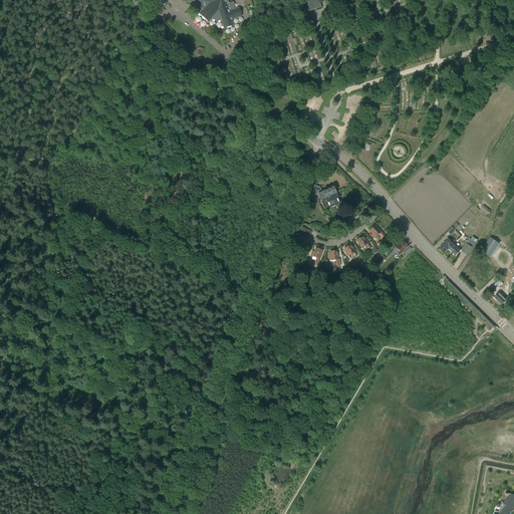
[(194,0),(200,1),(199,3),(199,4),(199,6),(200,8),(201,8),(203,10),(199,13),(204,18),(209,22),(212,18),(214,20),(214,21),(216,21),(218,22),(218,21),(221,20),(223,27),(224,28),(234,25),(232,20),(242,16),(239,8),(235,9),(233,2),(229,3),(229,2),(227,1),(228,0),(194,0)]
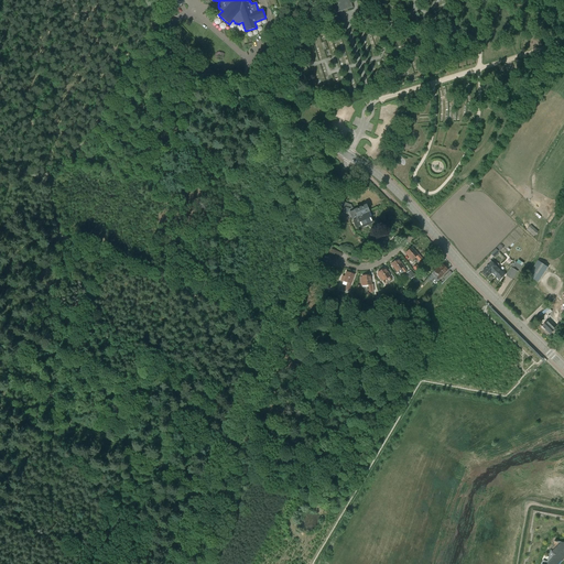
[(333,7),(335,13),(353,8),(349,0),(336,0),(338,4),(333,7)]
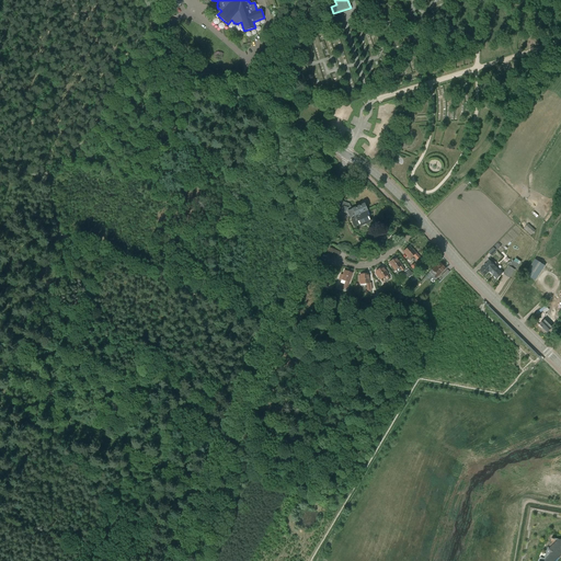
[(344,220),(355,215),(366,210),(364,205),(353,209),(350,203),(348,204),(342,207),(339,208),(344,220)]
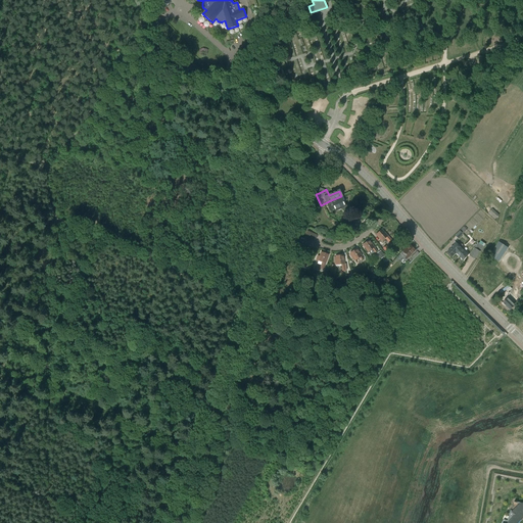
[(341,196),(331,200),(332,202),(327,204),(330,210),(340,206),(340,208),(347,205),(342,195),(341,196)]
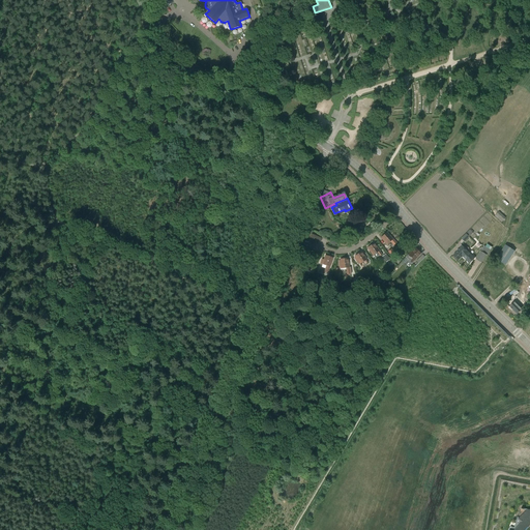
[(495,216),(502,223),(506,217),(499,212),(495,216)]
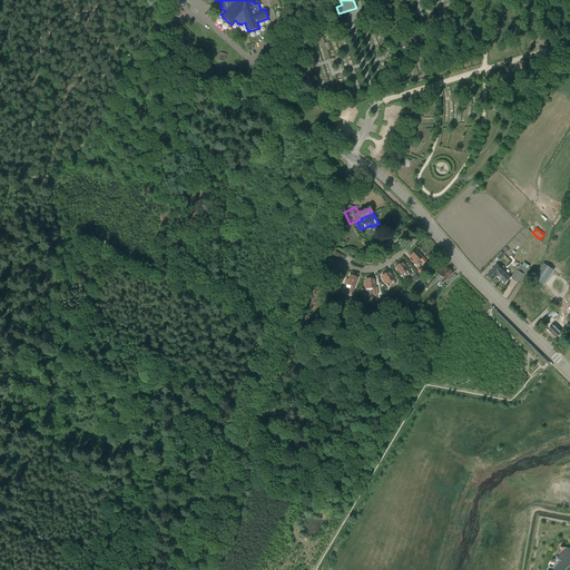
[(386,249),(380,245),(376,251),(382,255),(386,249)]
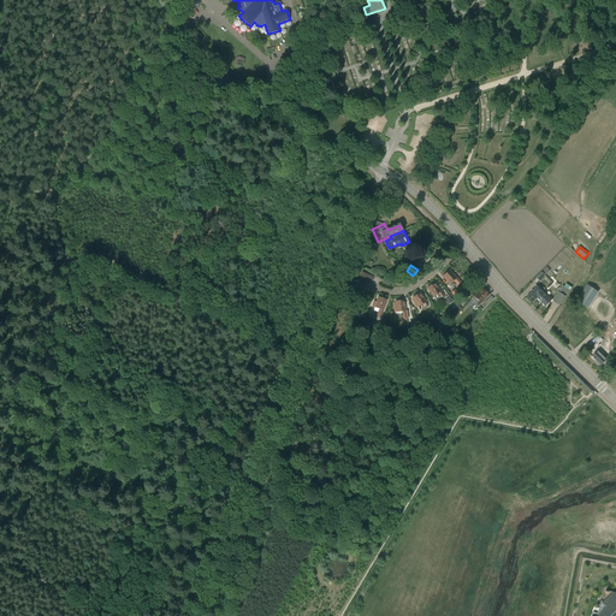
[(365,278),(367,273),(355,268),(353,274),(365,278)]
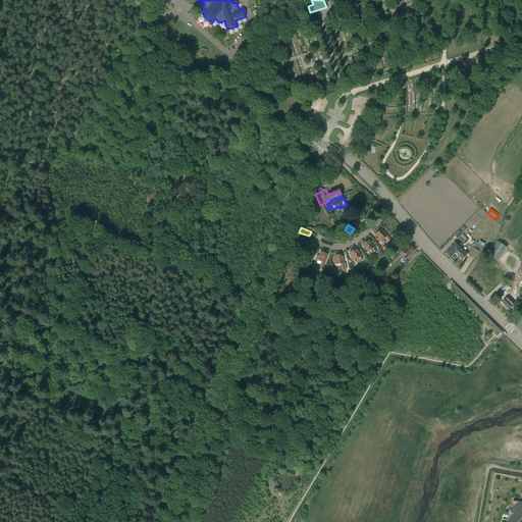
[(375,235),(381,241),(385,238),(387,240),(389,238),(386,236),(387,236),(380,228),(375,235)]
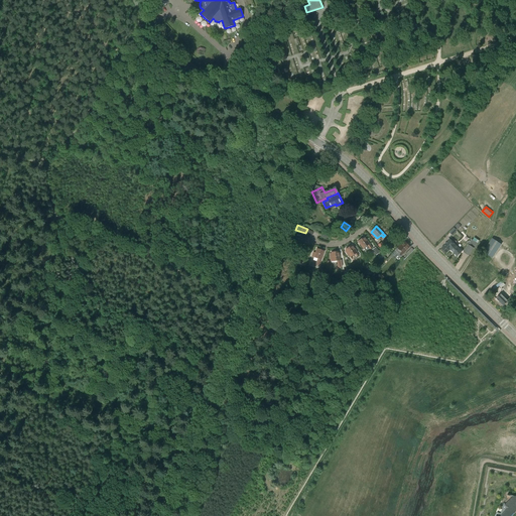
[(369,245),(369,244),(364,237),(358,241),(363,249),(367,246),(369,248),(371,247),(369,245)]
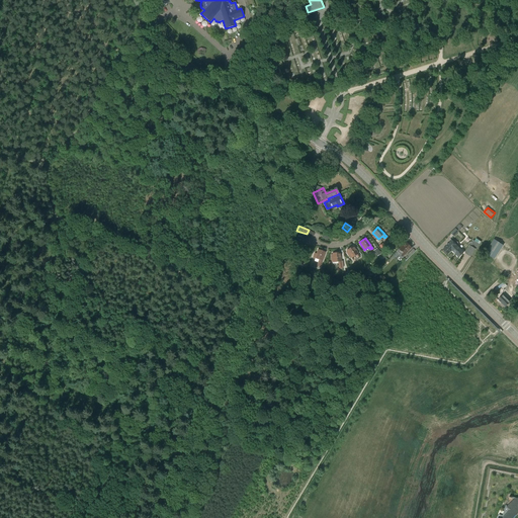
[(494,260),(503,245),(494,239),(485,253),(494,260)]
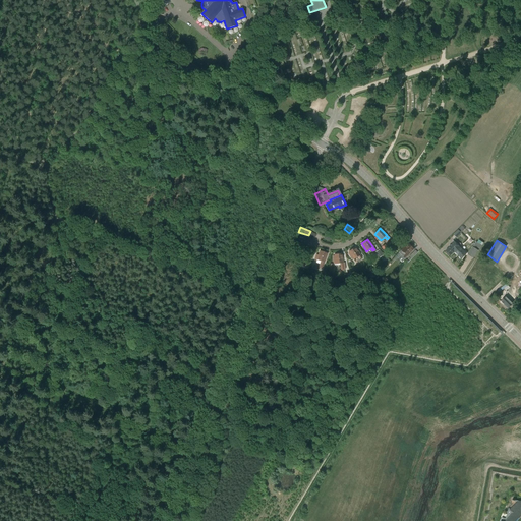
[(451,256),(455,252),(460,246),(455,242),(446,251),(451,256)]
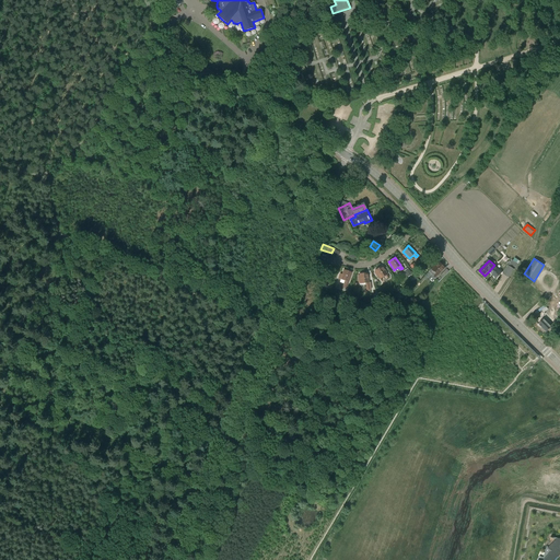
[(433,276),(435,278),(438,276),(444,268),(439,263),(431,269),(435,273),(433,276)]
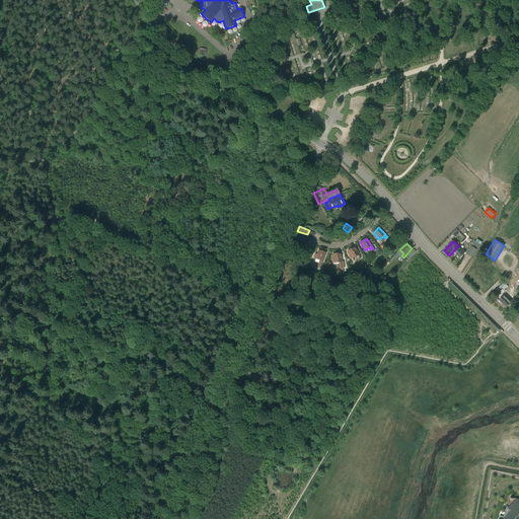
[(458,245),(453,251),(460,258),(465,253),(462,250),(463,250),(458,245)]
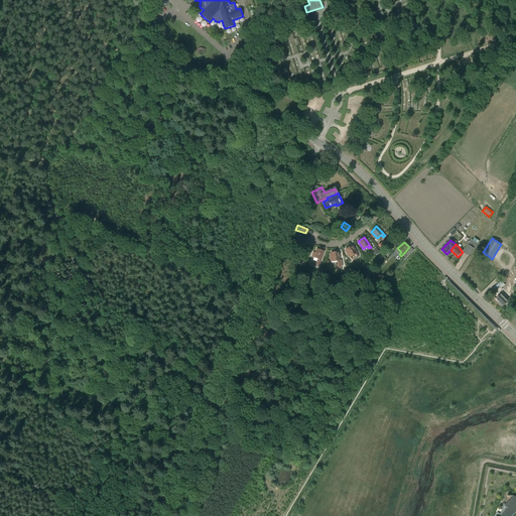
[(357,253),(352,245),(346,249),(350,257),(355,254),(356,257),(358,255),(357,253)]
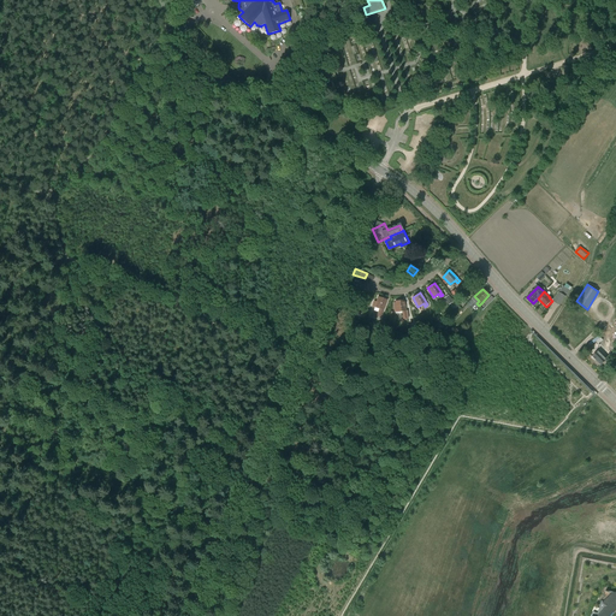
[(554,301),(560,306),(566,296),(560,292),(554,301)]
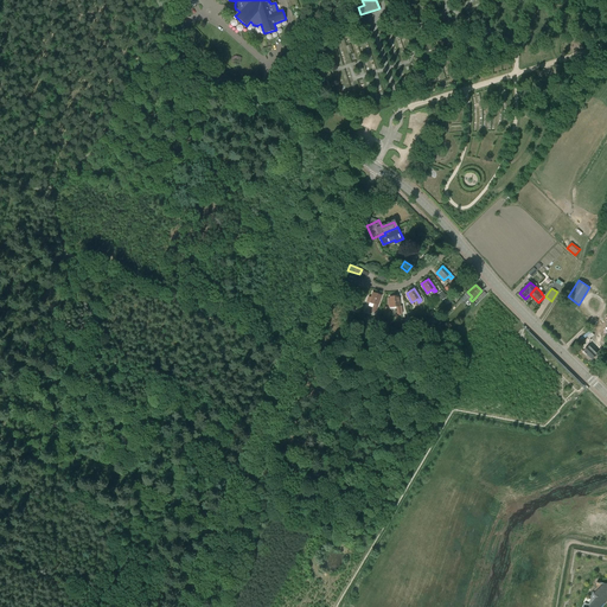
[(381,295),(372,293),(371,298),(369,296),(366,302),(374,305),(371,312),(375,313),(377,306),(378,306),(381,295)]
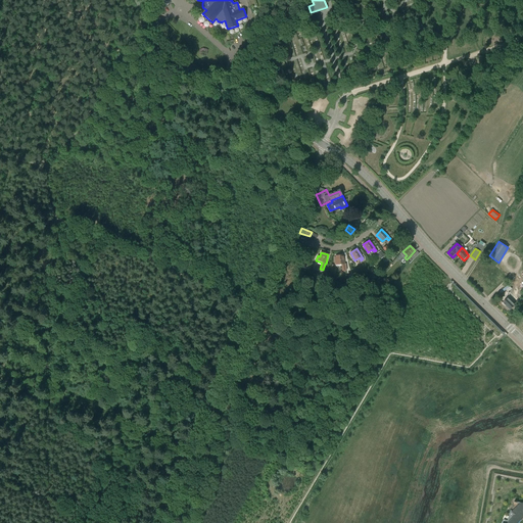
[(343,269),(343,271),(346,271),(345,264),(344,264),(343,255),(335,255),(336,265),(341,265),(342,269),(343,269)]
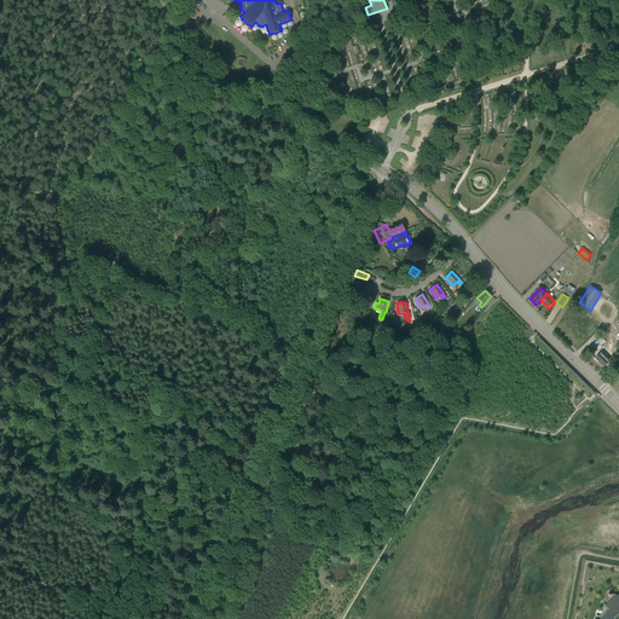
[(595,358),(605,366),(609,362),(601,353),(595,358)]
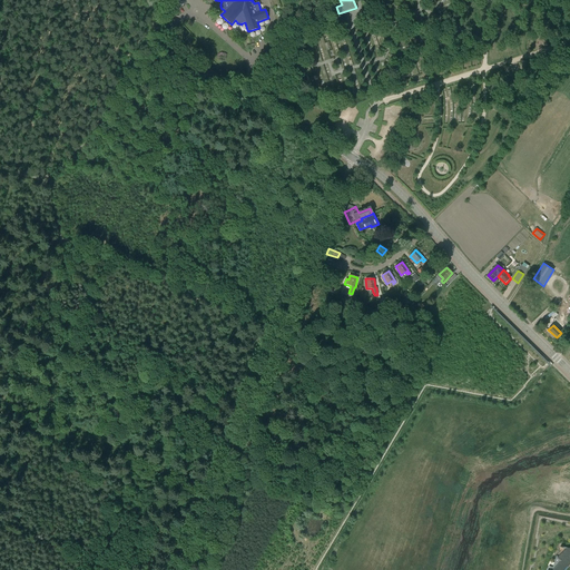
[(569,548),(560,547),(553,568),(549,566),(547,569),(564,569),(569,564),(569,548)]
